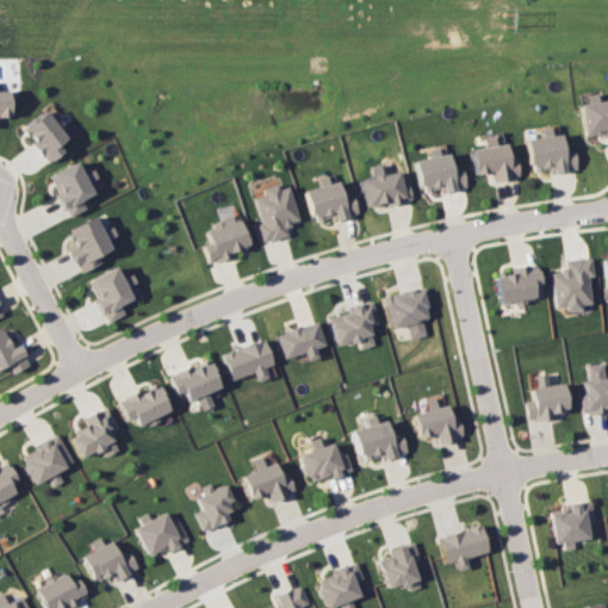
[(0,91),(8,91),(11,118),(0,118),(0,91)]
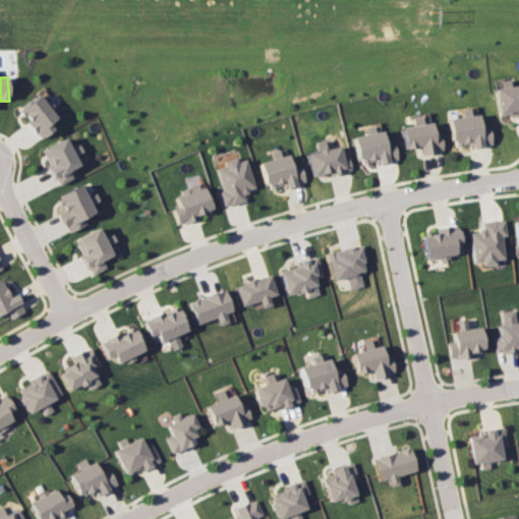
[(495,90),(502,89),(500,81),(509,80),(510,87),(518,84),(518,118),(514,119),(513,115),(500,117),(495,90)]
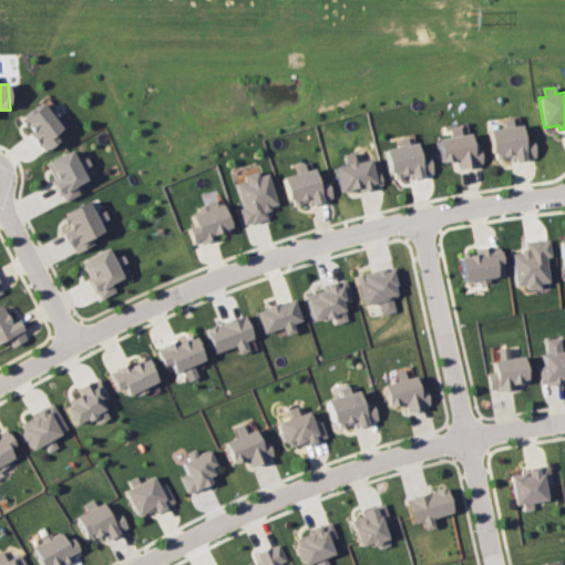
[(43,102),(50,111),(53,109),(61,120),(59,121),(64,127),(55,135),(60,141),(43,153),(29,135),(32,132),(26,123),(23,124),(20,120),(43,102)]
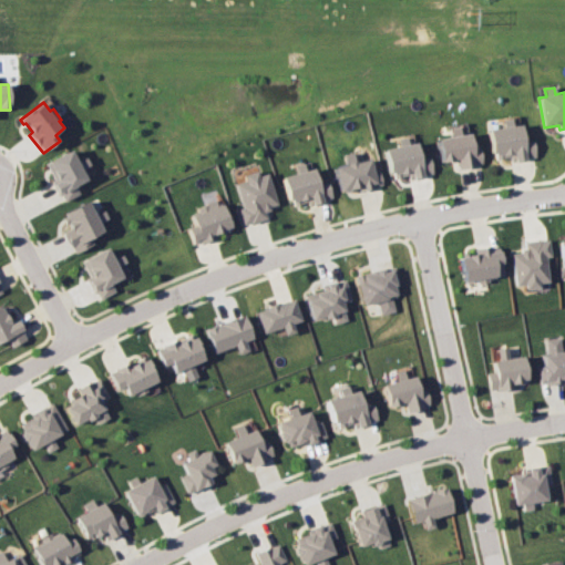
[(489,131),(505,129),(504,121),(512,120),(513,126),(522,125),(524,143),(535,141),(538,161),(511,164),(510,158),(496,161),(496,154),(493,154),(489,131)]
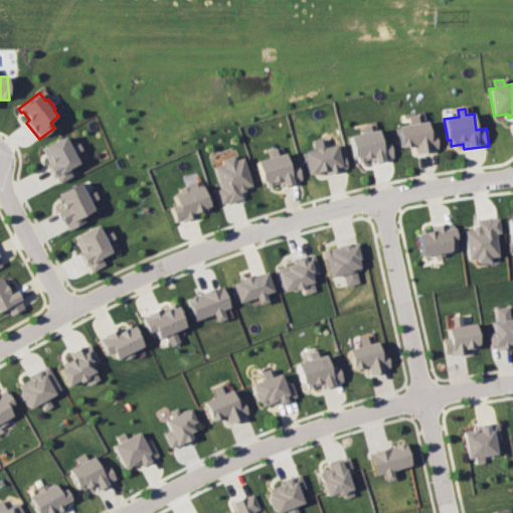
[(397,127),(410,124),(408,116),(418,114),(420,122),(428,120),(430,128),(432,127),(434,133),(437,133),(440,151),(417,155),(416,148),(410,149),(409,146),(401,148),(397,127)]
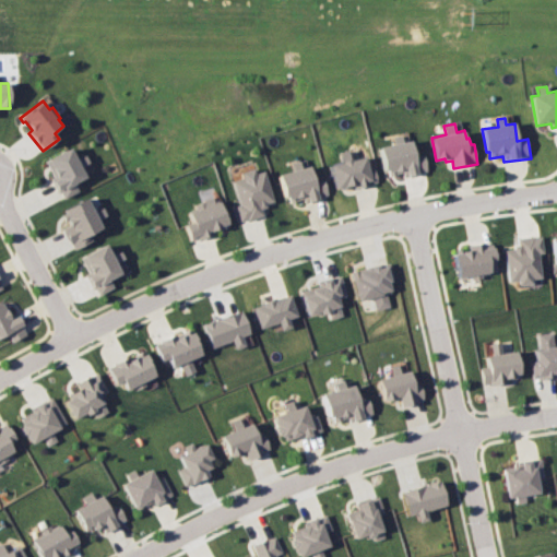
[(379,147),(384,172),(387,170),(388,174),(389,174),(389,177),(403,174),(402,172),(405,170),(406,179),(429,174),(425,155),(415,157),(412,140),(404,142),(403,134),(391,138),(393,144),(379,147)]
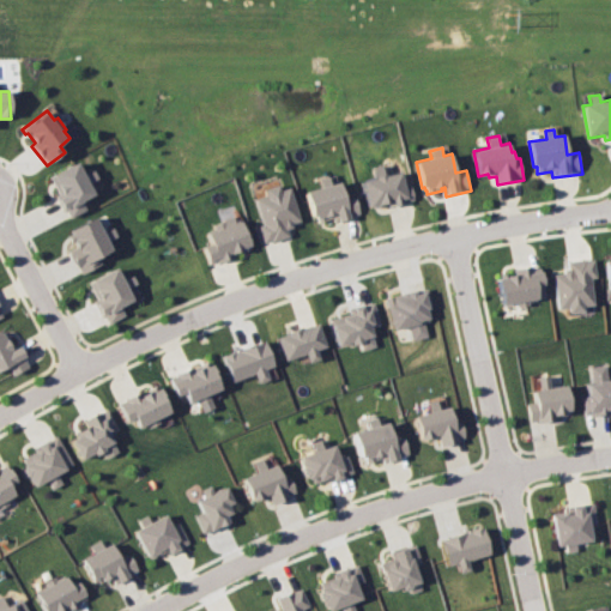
[(77,162),(84,175),(95,169),(101,179),(90,185),(95,195),(83,201),(88,210),(71,218),(68,212),(65,213),(56,197),(60,195),(49,176),(77,162)]
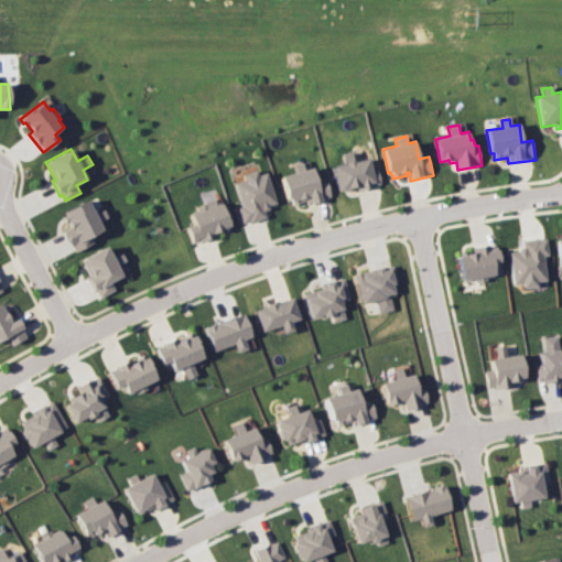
[(332,168),(338,193),(343,192),(343,193),(350,192),(350,188),(356,187),(357,192),(380,186),(376,169),(371,170),(368,159),(354,162),(350,153),(343,155),(345,164),(332,168)]
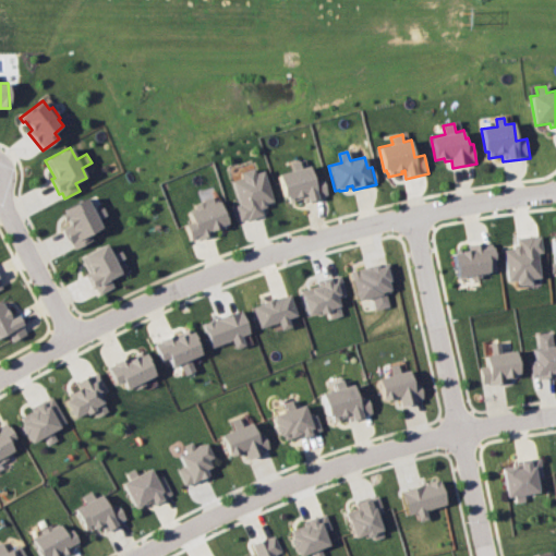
[(277,174),(290,170),(288,162),(300,159),(302,166),(310,164),(315,181),(324,178),(329,196),(307,204),(305,195),(300,196),(301,200),(290,203),(288,196),(285,197),(277,174)]
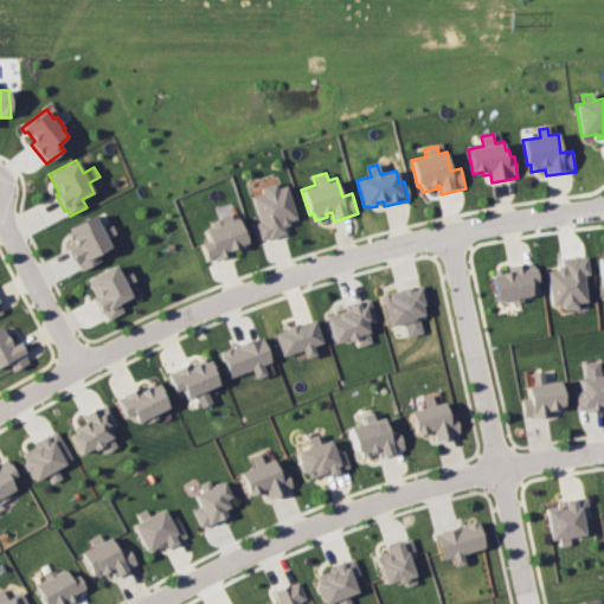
[(251,197),(259,223),(255,224),(261,242),(286,235),(283,227),(289,226),(288,223),(297,219),(287,185),(276,188),(275,182),(259,187),(262,193),(251,197)]
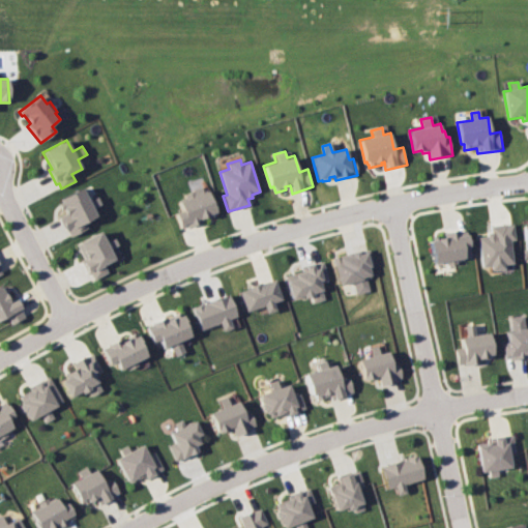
[(178,202),(185,199),(183,194),(201,186),(204,193),(207,192),(217,216),(208,220),(207,217),(202,220),(203,223),(181,231),(175,214),(182,211),(178,202)]
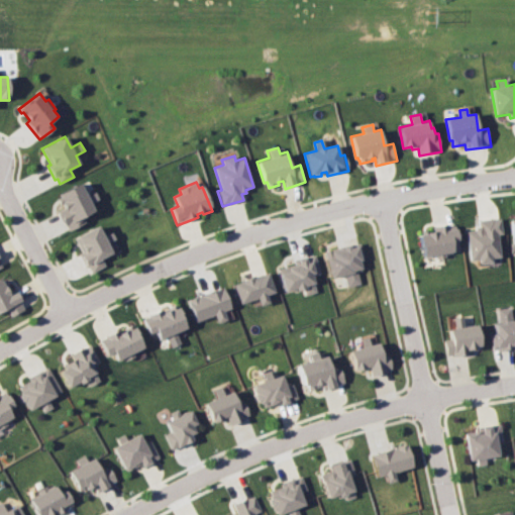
[(80,184),(88,197),(95,193),(99,200),(92,204),(96,212),(87,217),(90,222),(71,233),(67,226),(66,227),(59,213),(65,209),(59,199),(62,198),(60,195),(80,184)]
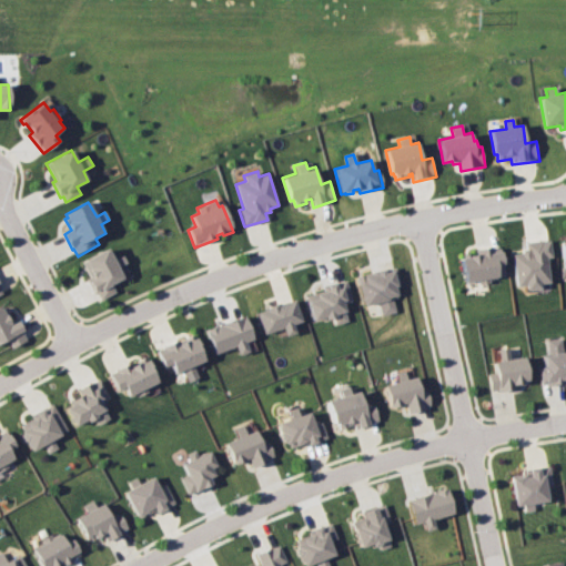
[(526,242),(552,239),(554,259),(549,259),(553,284),(542,285),(543,290),(528,291),(527,286),(518,287),(514,255),(524,254),(523,250),(527,250),(526,242)]
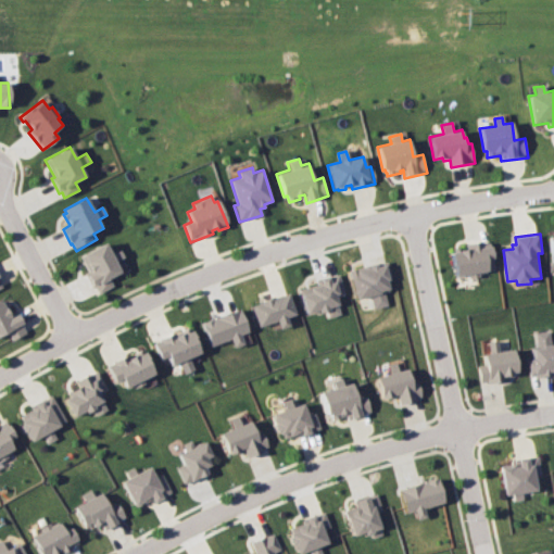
[(451,249),(456,278),(471,275),(473,279),(480,277),(479,274),(495,271),(490,242),(485,243),(483,241),(466,244),(466,247),(451,249)]
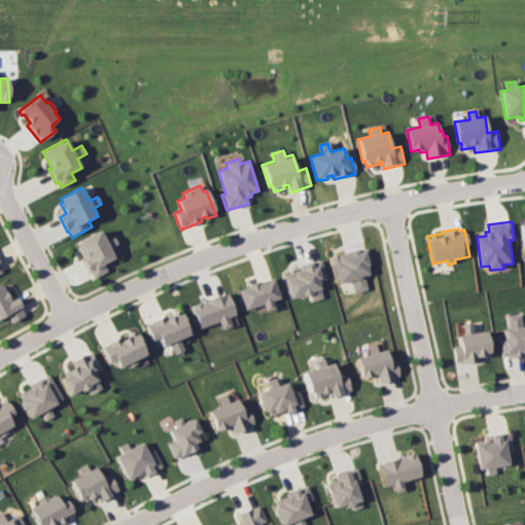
[(101,230),(107,242),(114,238),(118,245),(110,249),(115,258),(105,264),(109,272),(95,280),(92,274),(90,275),(82,259),(84,258),(76,242),(101,230)]
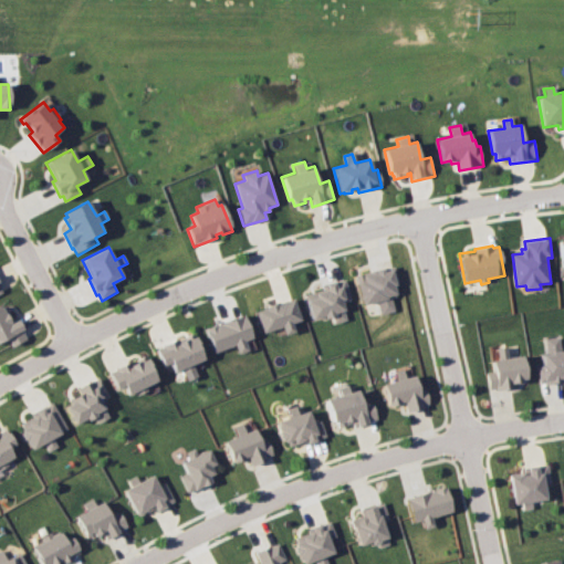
[(356,277),(395,265),(400,284),(395,285),(398,298),(393,299),(396,312),(382,315),(378,302),(364,306),(356,277)]
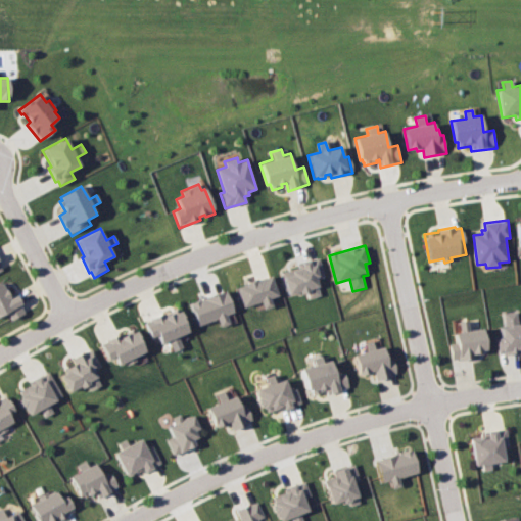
[(283,274),(299,269),(298,264),(321,256),(327,278),(318,281),(323,297),(311,300),(308,293),(302,295),(301,292),(289,296),(283,274)]
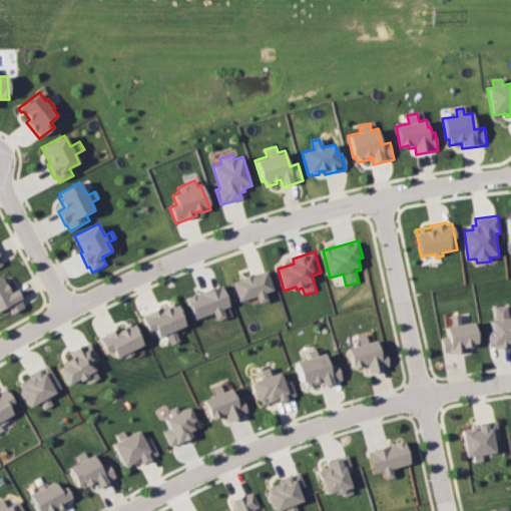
[(232,283),(268,271),(276,292),(268,294),(270,302),(261,305),(258,297),(239,303),(232,283)]
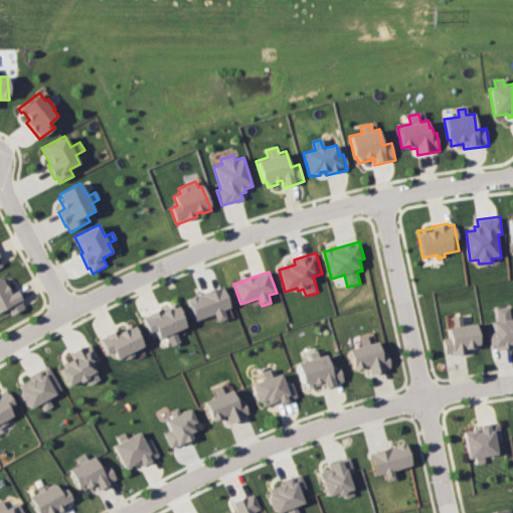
[(0,278),(1,281),(7,278),(13,289),(16,288),(28,308),(13,317),(8,308),(0,312),(0,278)]
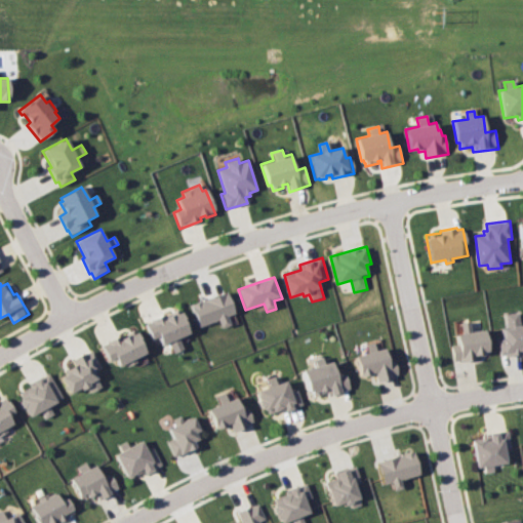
[(192,307),(229,292),(237,314),(229,317),(232,326),(222,329),(218,321),(200,328),(192,307)]
